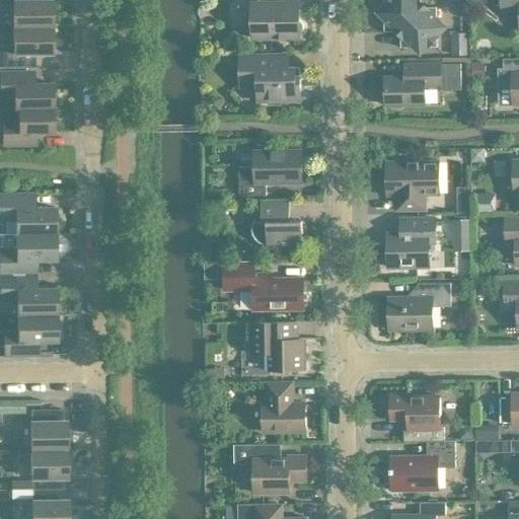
[(13,27),(52,26),(52,0),(34,0),(0,0),(0,10),(13,10),(13,27)]
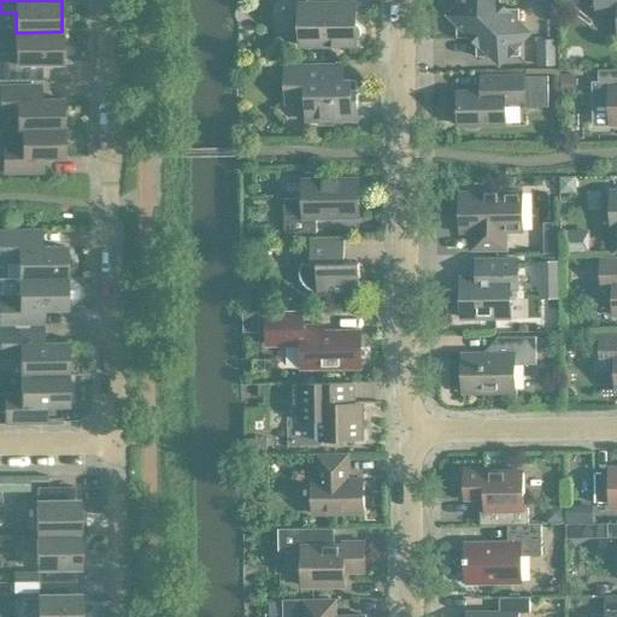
[(307,0),(307,4),(299,4),(300,46),(356,45),(356,3),(352,3),(351,0),(307,0)]
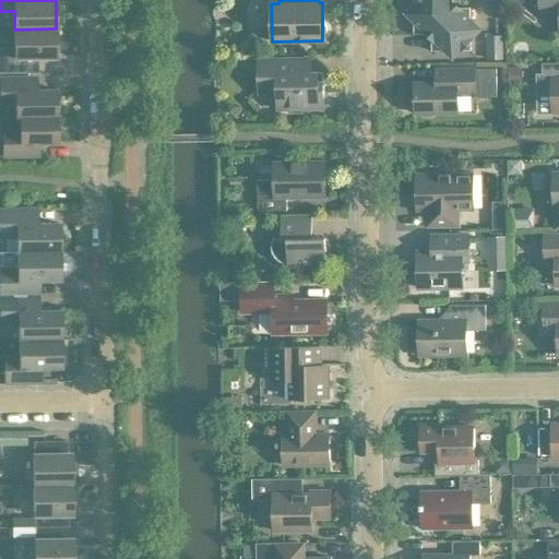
[(429,34),(431,36),(431,51),(471,50),(471,8),(456,8),(454,6),(453,0),(413,0),(414,34),(429,34)]
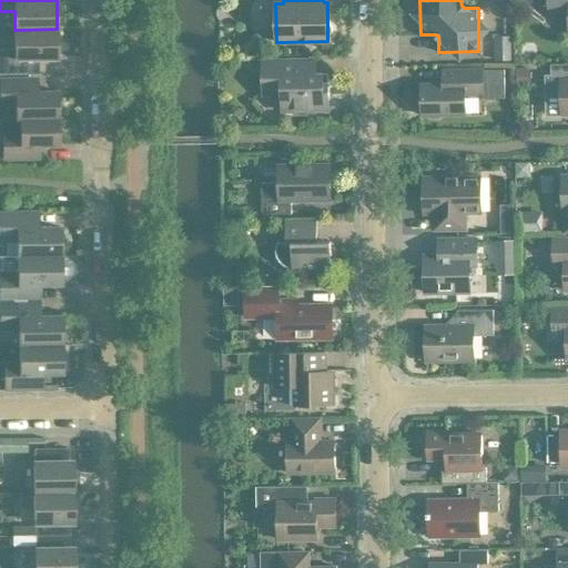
[(567,0),(548,0),(548,11),(567,10),(567,0)]
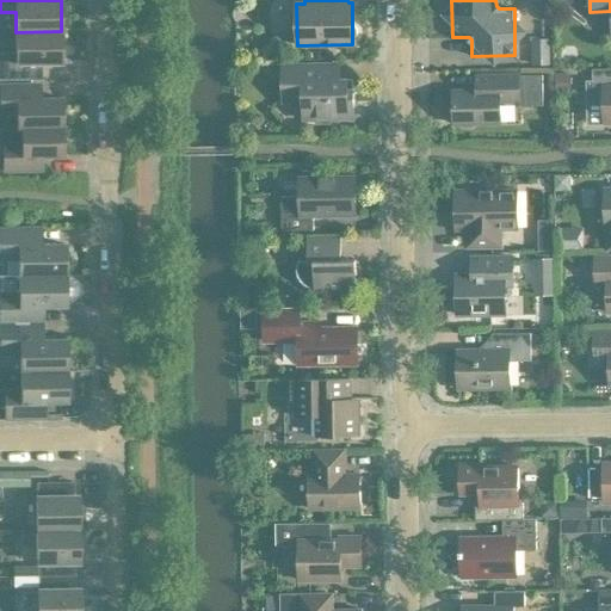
[(61,31),(16,32),(17,53),(0,53),(0,80),(42,80),(42,63),(62,63),(61,31)]
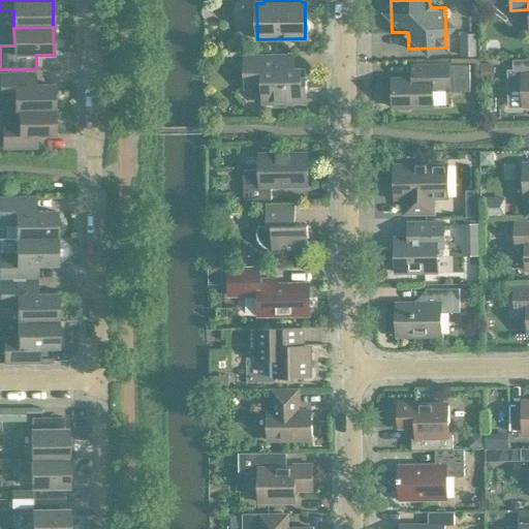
[(274,56),(244,56),(245,88),(262,88),(262,103),(307,102),(306,68),(294,68),(294,55),(274,56)]
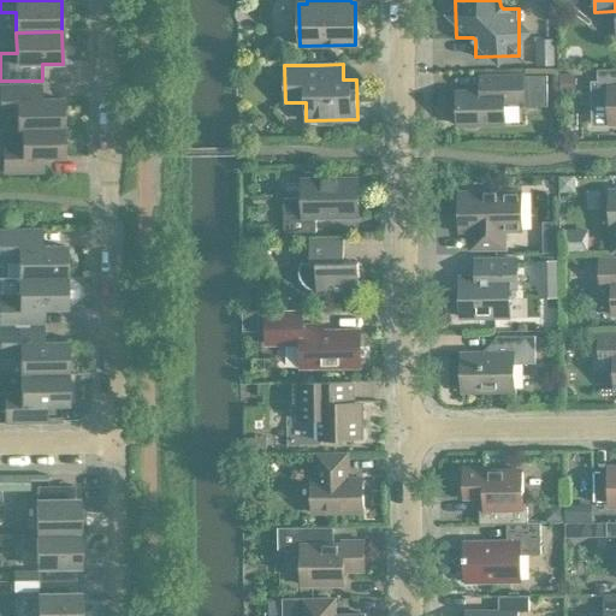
[(597,76),(591,76),(592,102),(609,102),(609,124),(615,124),(615,69),(597,70),(597,76)]
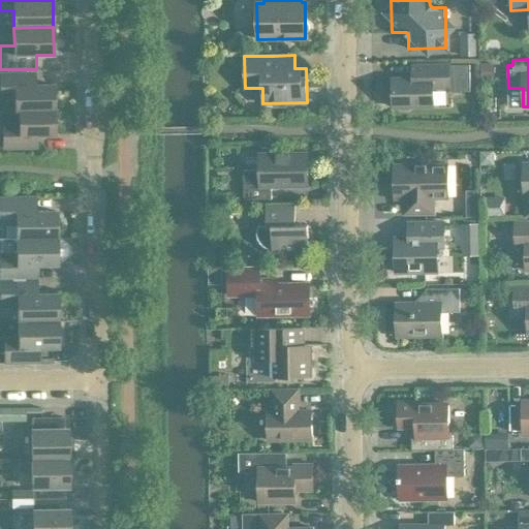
[(412,79),(393,79),(394,106),(398,106),(401,110),(409,110),(412,106),(434,106),(433,88),(449,88),(449,91),(471,91),(470,65),(449,65),(421,66),(411,66),(412,79)]
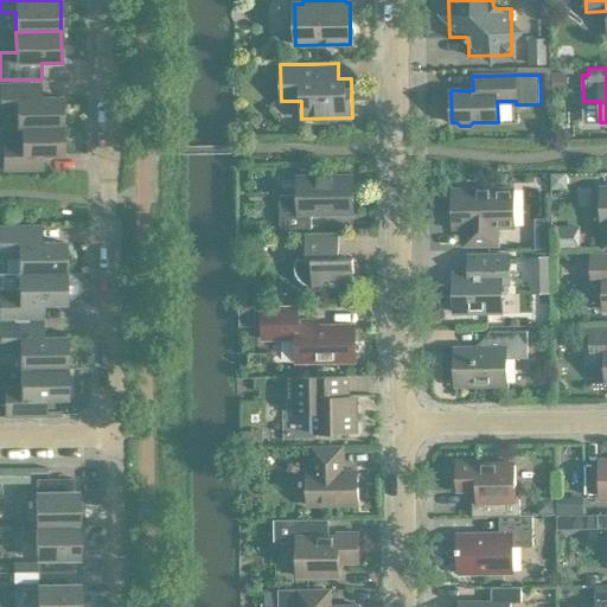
[(21,127),(62,126),(62,97),(31,98),(31,84),(0,84),(0,112),(17,112),(17,128),(21,128),(21,127)]
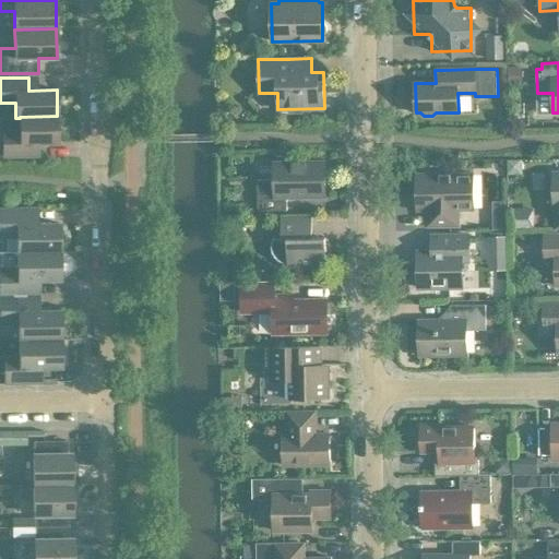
[(20,117),(20,118),(20,131),(2,131),(3,156),(32,156),(32,143),(58,142),(57,116),(20,117)]
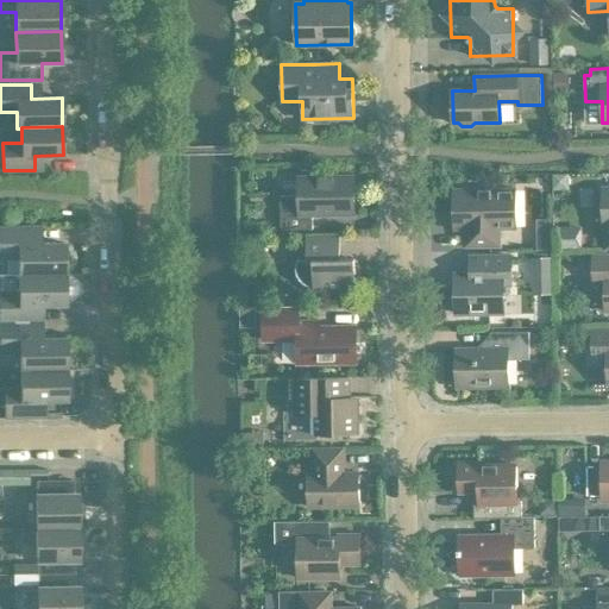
[(281,196),(281,230),(313,230),(313,215),(355,214),(353,176),(299,177),(299,195),(281,196)]
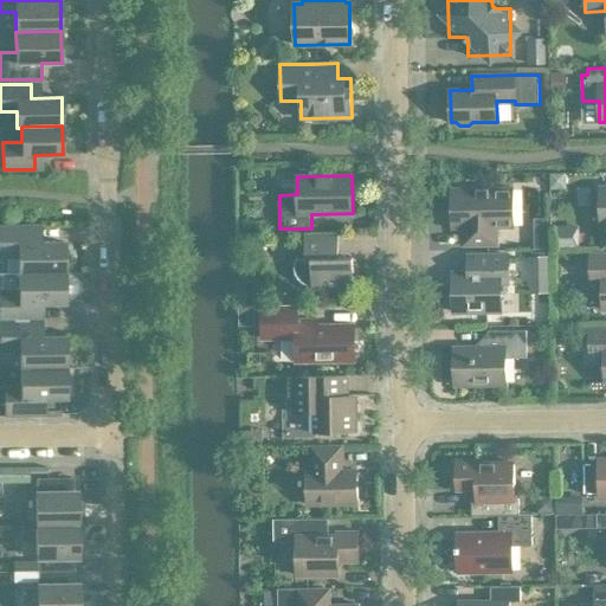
[(463,220),(463,246),(497,245),(497,227),(514,227),(513,188),(451,189),(452,221),(463,220)]
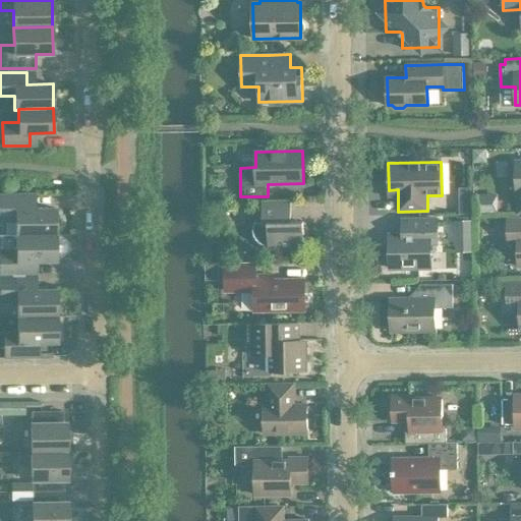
[(470,191),(469,209),(497,211),(498,192),(470,191)]
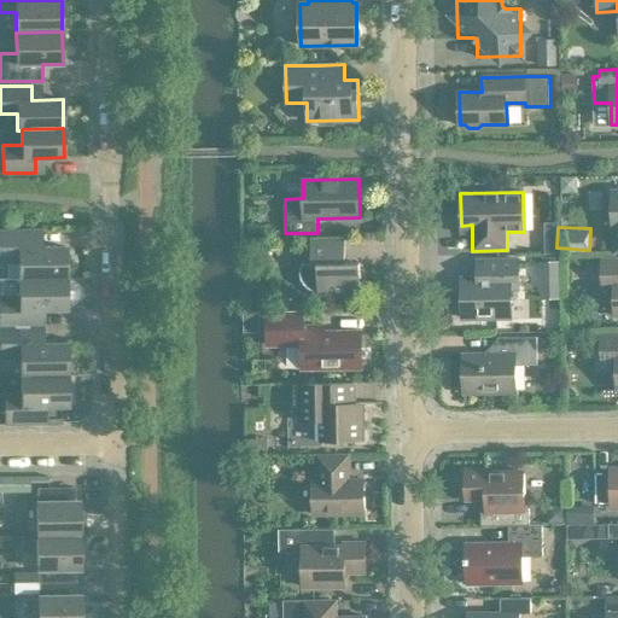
[(19,279),(66,278),(65,246),(41,248),(41,231),(0,231),(0,261),(19,261),(19,279)]
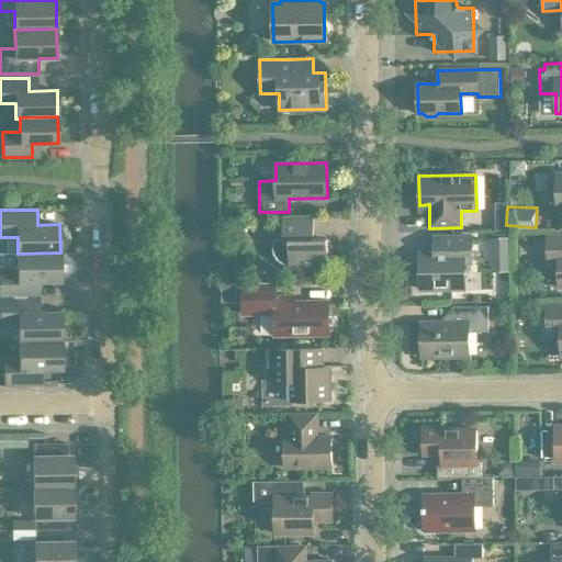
[(272,245),(272,248),(273,251),(274,256),(277,258),(279,261),(282,262),(285,265),(289,265),(289,270),(328,269),(327,239),(314,239),(314,216),(282,216),(283,242),(274,242),(272,245)]
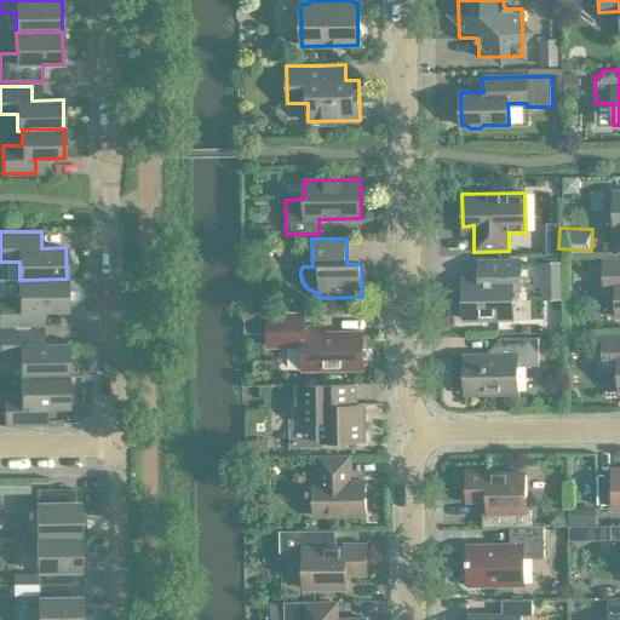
[(619,259),(603,260),(604,290),(615,288),(616,317),(619,316),(619,259)]
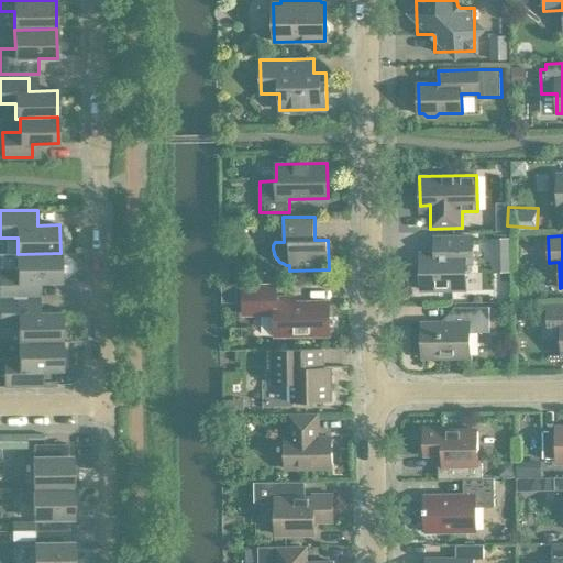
[(465,289),(465,274),(470,274),(472,271),(472,236),(442,238),(442,253),(421,254),(421,290),(465,289)]
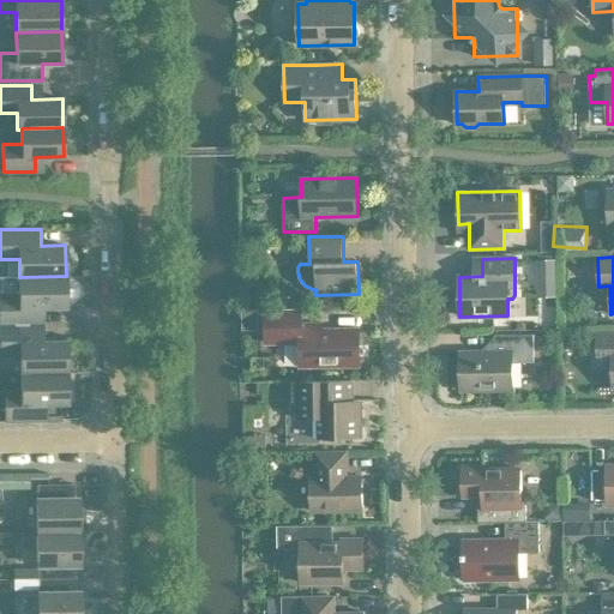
[(66,276),(19,277),(19,295),(0,295),(0,325),(42,325),(42,308),(66,307),(66,276)]
